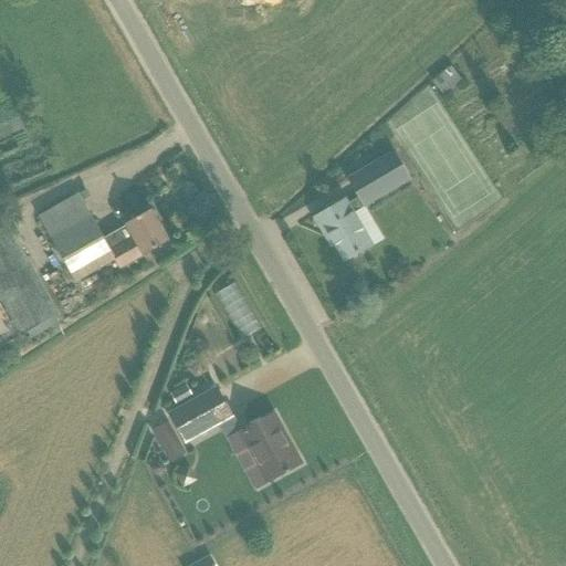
[(441,95),(461,80),(450,66),(431,82),(441,95)]
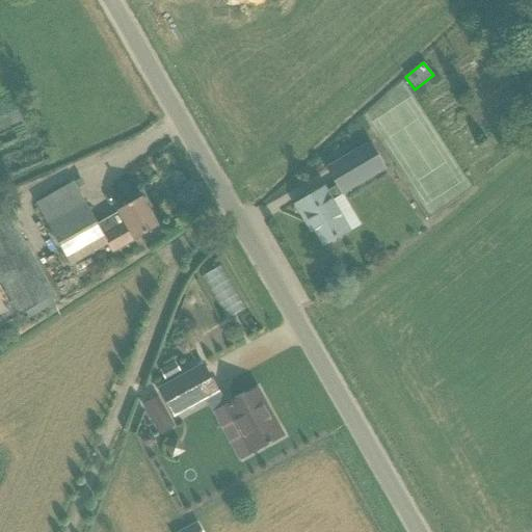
[(343,194),(361,184),(386,169),(370,142),(345,157),(326,167),(343,194)]
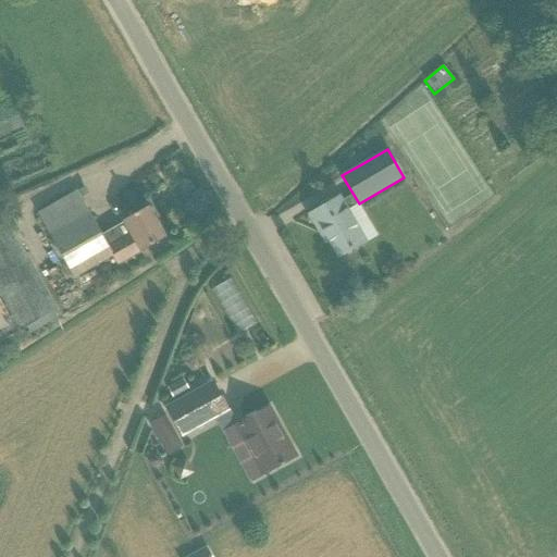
[(59,201),(37,213),(63,258),(74,277),(104,260),(114,255),(119,263),(165,237),(148,207),(124,220),(101,233),(77,190),(59,201)]
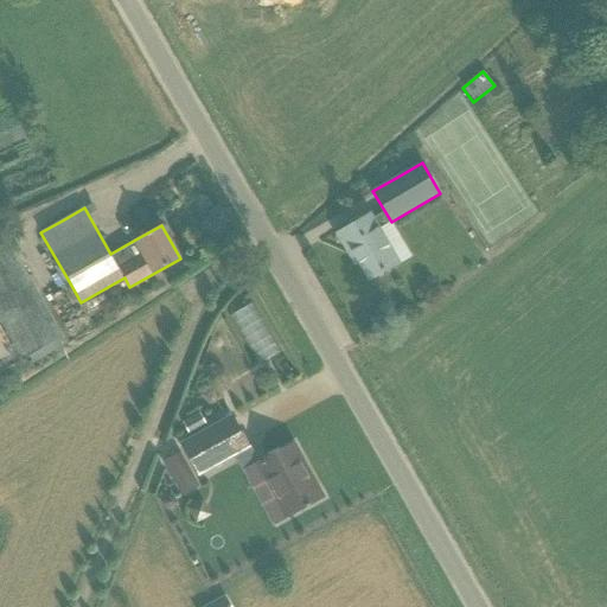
[(398,263),(370,215),(337,234),(346,249),(350,247),(370,280),(398,263)]
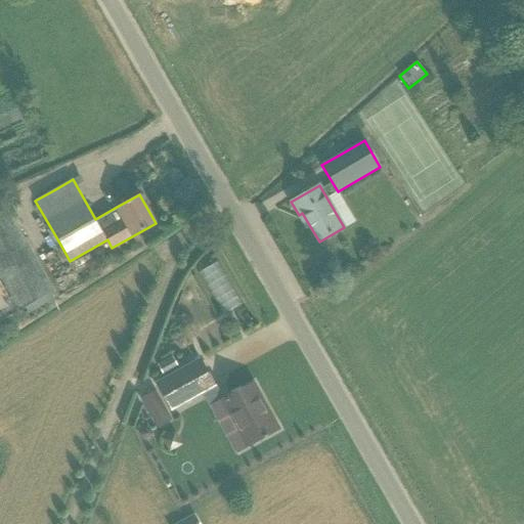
[(0,212),(0,275),(9,293),(19,310),(53,291),(43,273),(6,209),(0,212)]
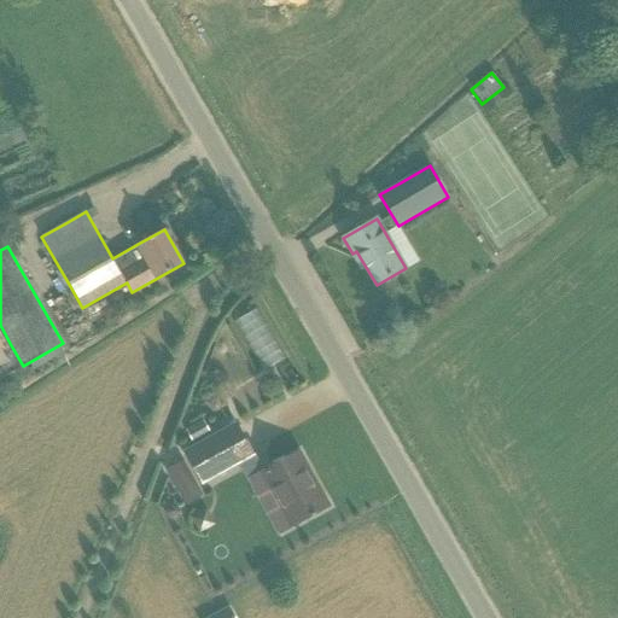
[(249,322),(270,373),(292,363),(270,313),(249,322)]
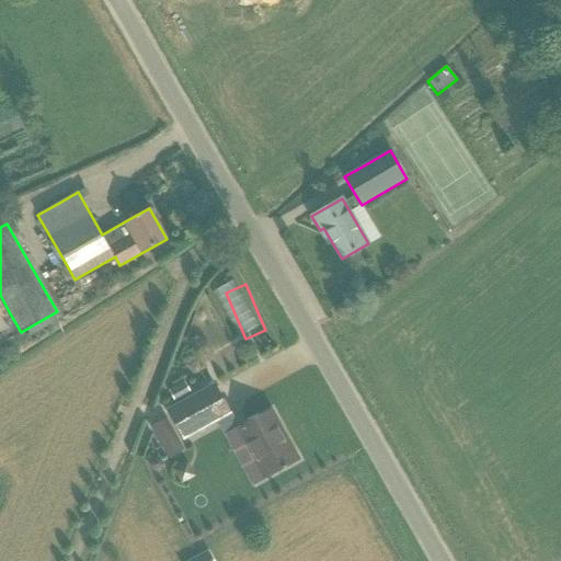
[(183,385),(169,392),(174,401),(187,393),(183,385)]
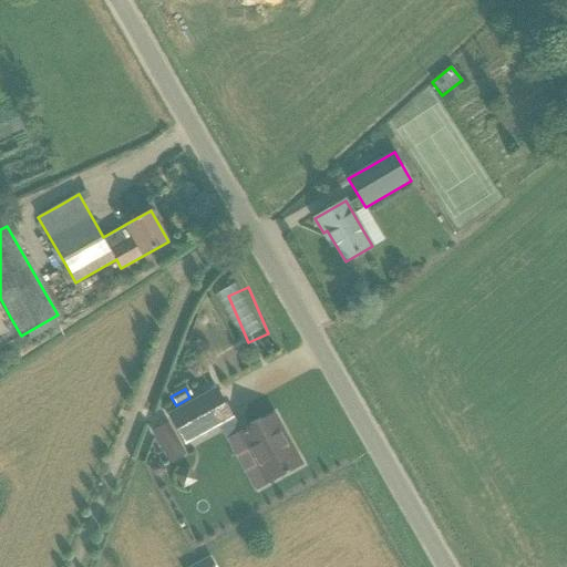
[(171,414),(186,444),(233,418),(217,389),(171,414)]
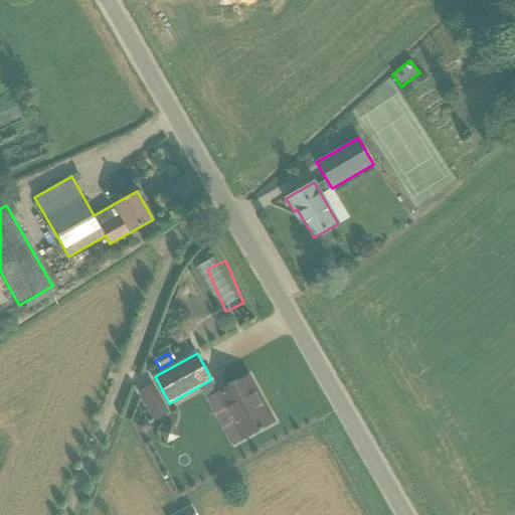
[(241,439),(255,432),(260,430),(260,431),(264,427),(274,421),(249,377),(217,394),(241,439)]
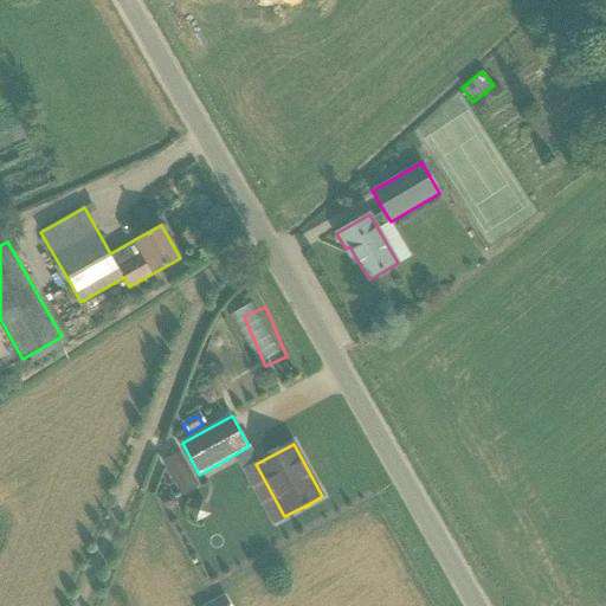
[(199,484),(181,451),(163,461),(181,494),(199,484)]
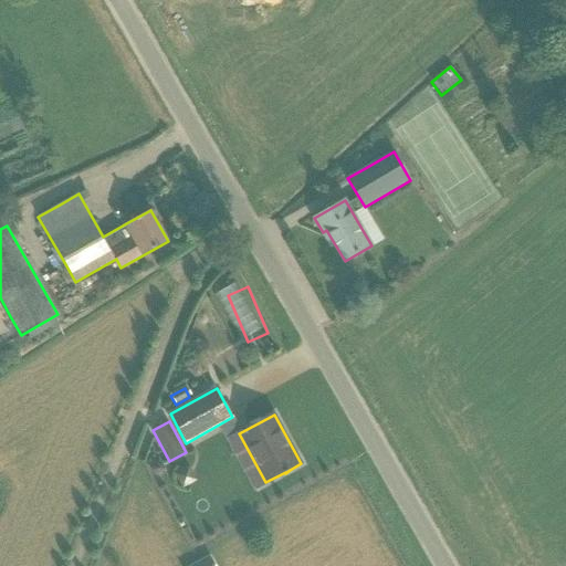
[(153,465),(152,471),(154,475),(159,477),(164,474),(165,469),(163,464),(157,463),(153,465)]
